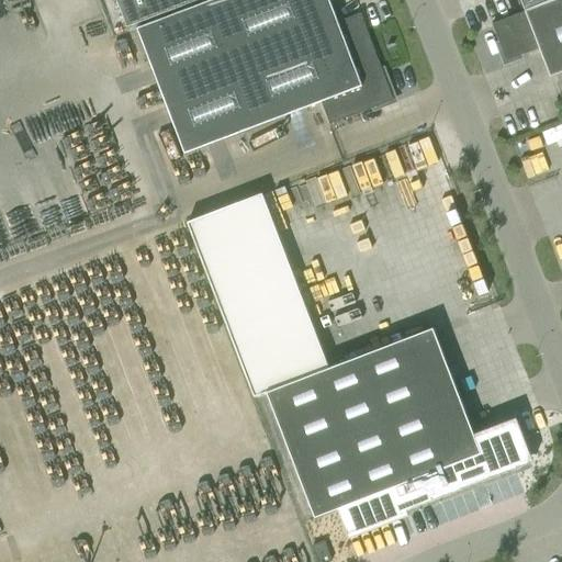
[(117,0),(128,29),(202,0),(117,0)]
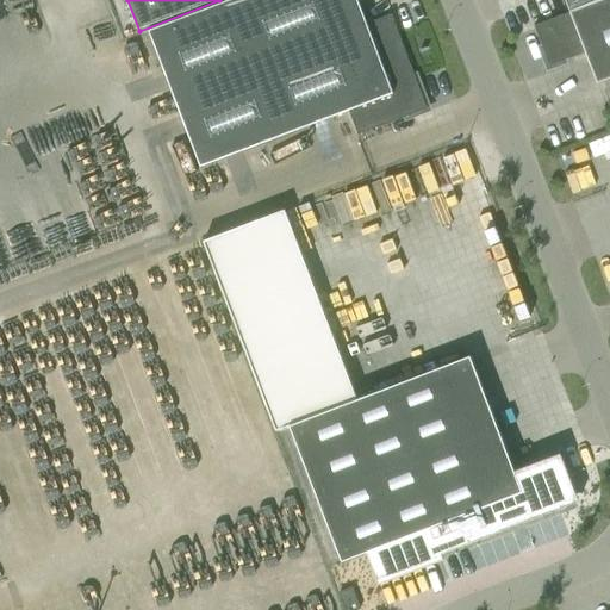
[(359,136),(428,110),(392,16),(368,25),(358,0),(232,0),(150,31),(201,167),(349,111),(359,136)]
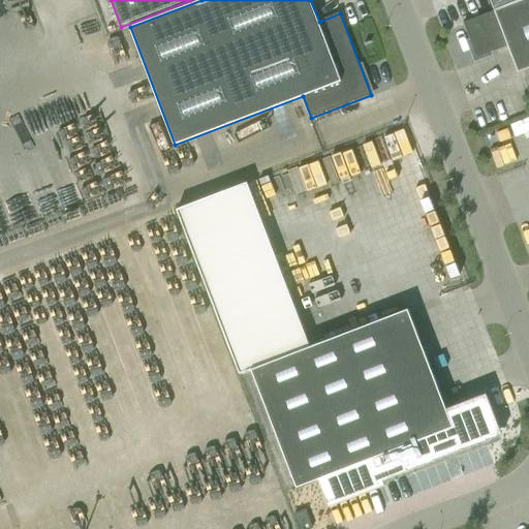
[(528,0),(521,0),(495,10),(464,22),(476,54),(480,56),(508,44),(519,71),(528,67),(528,0)]
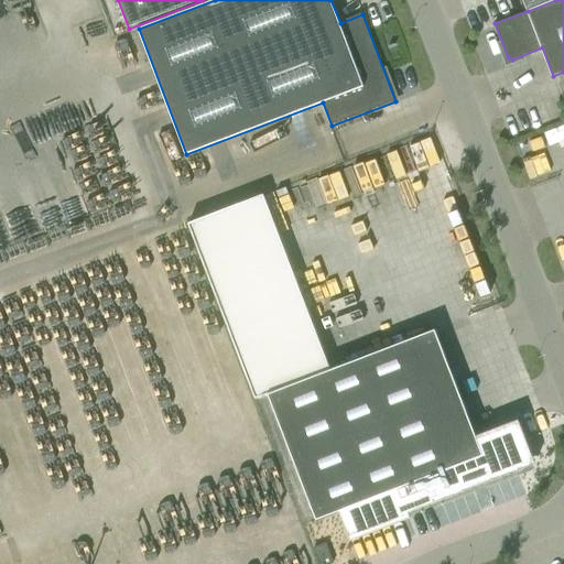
[(523,0),(528,11),(555,0),(523,0)]
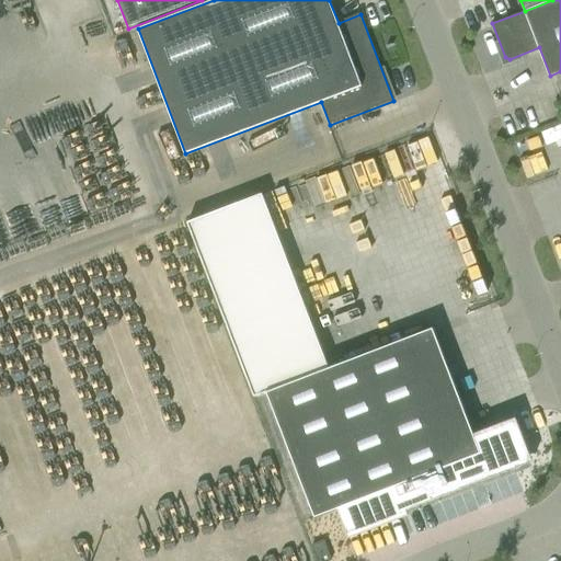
[(262,193),(187,221),(254,397),(267,392),(330,368),(262,193)]
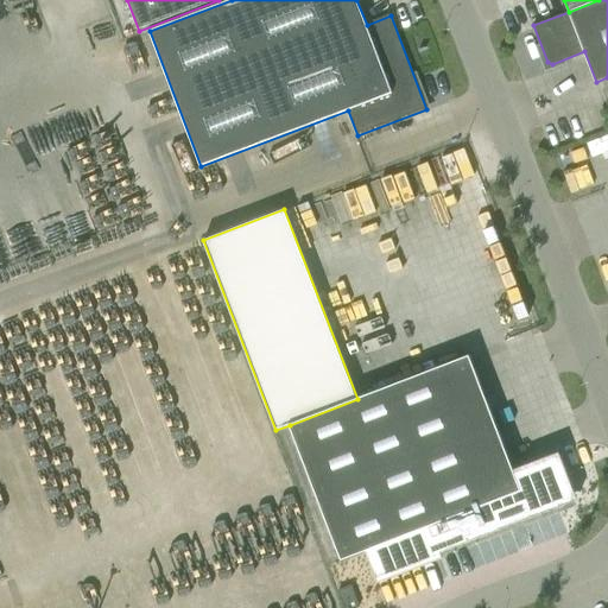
[(499,500),(521,492),(469,356),(358,399),(290,425),(342,561),(355,556),(365,582),(438,553),(437,550),(482,532),(485,536),(510,527),(499,500)]
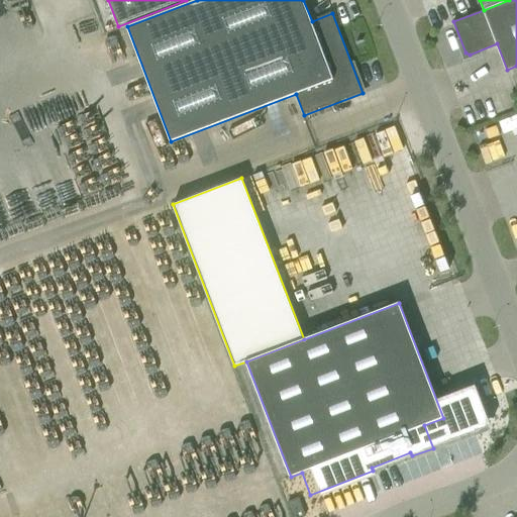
[(288,502),(293,516),(302,516),(306,516),(299,498),(288,502)]
